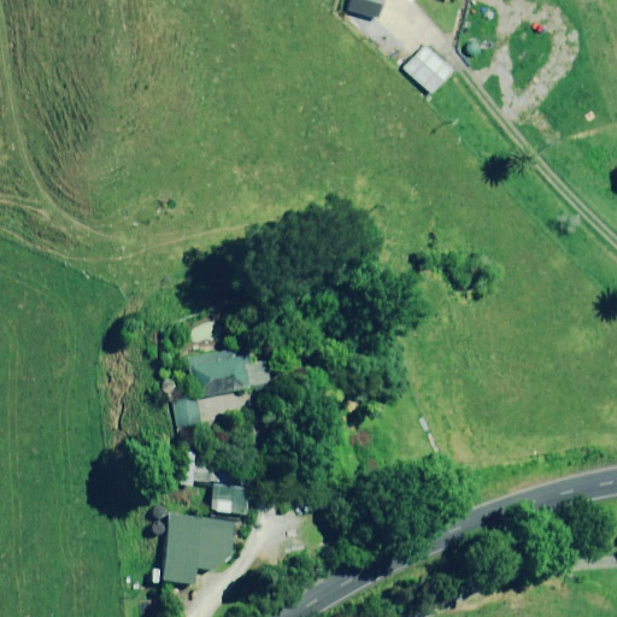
[(351,0),(348,12),(380,21),(385,0),(351,0)]
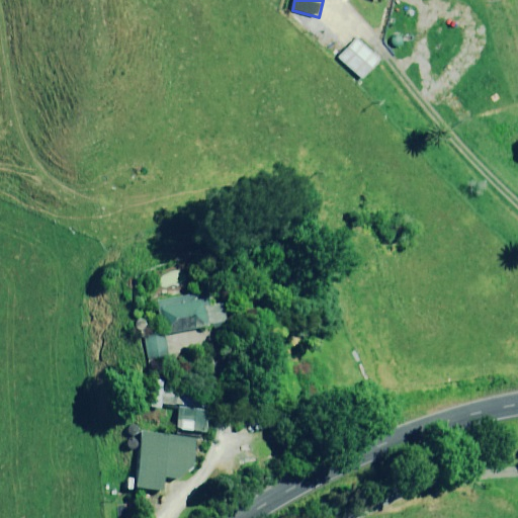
[(357,37),(338,60),(362,81),(381,59),(357,37)]
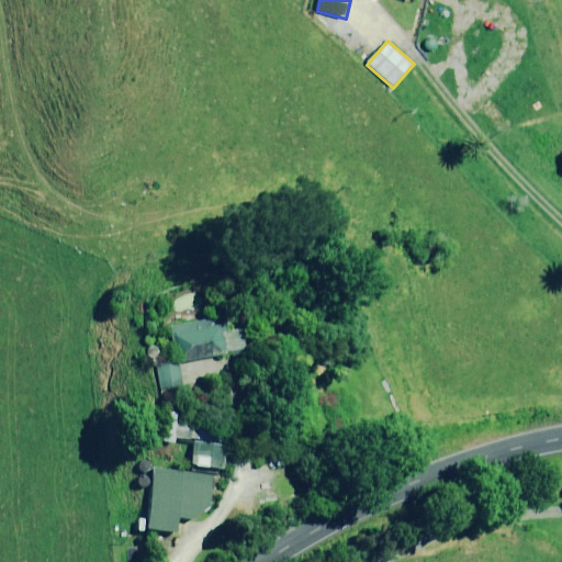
[(169,326),(173,362),(228,355),(224,319),(169,326)]
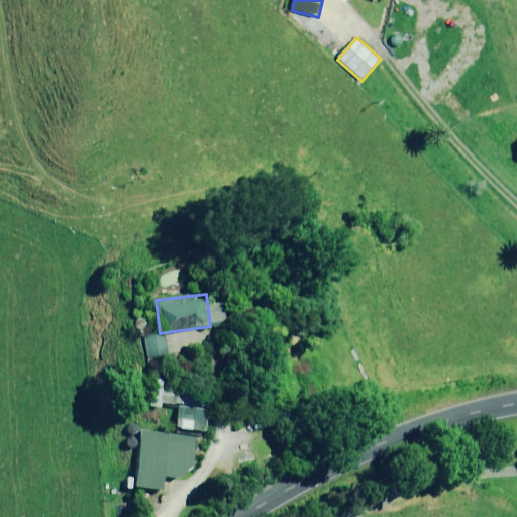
[(168,362),(165,333),(144,336),(147,364),(168,362)]
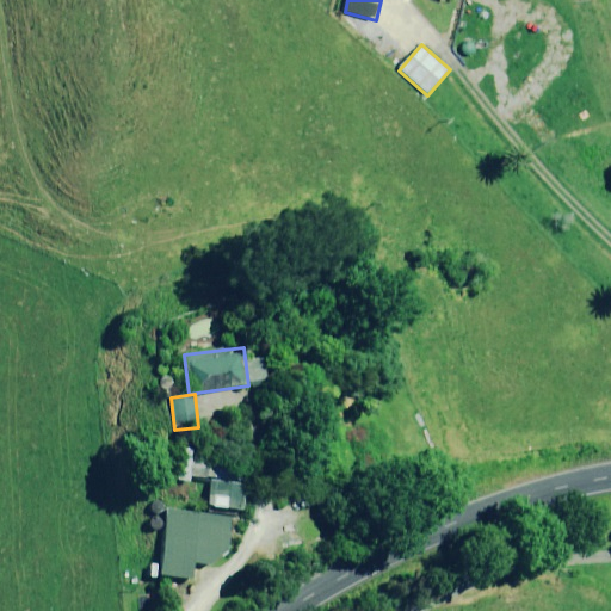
[(209,480),(207,505),(245,510),(248,485),(209,480)]
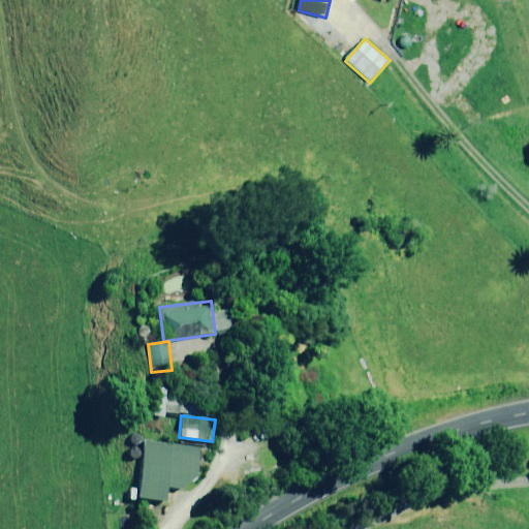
[(137,499),(169,502),(170,490),(181,491),(200,477),(204,442),(144,437),(137,499)]
